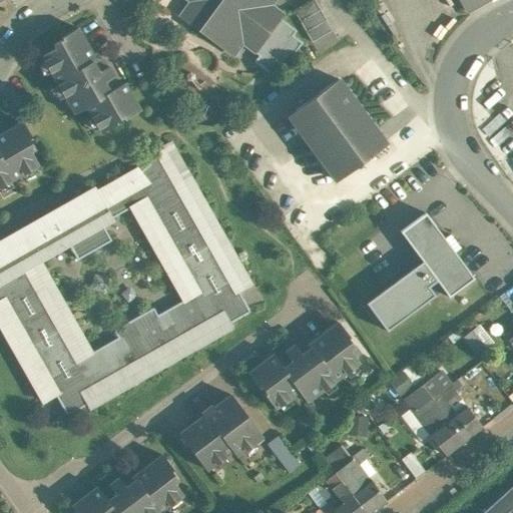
[(186,0),(188,1),(178,15),(201,33),(204,29),(214,36),(216,34),(238,50),(242,44),(254,53),(266,37),(267,34),(266,31),(265,28),(261,26),(265,21),(273,27),(284,14),(272,5),(275,0),(186,0)]
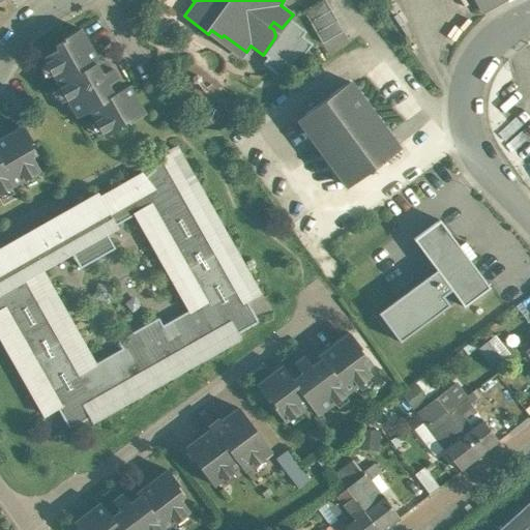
[(324,0),(322,0),(303,11),(322,42),(343,31),(324,0)]
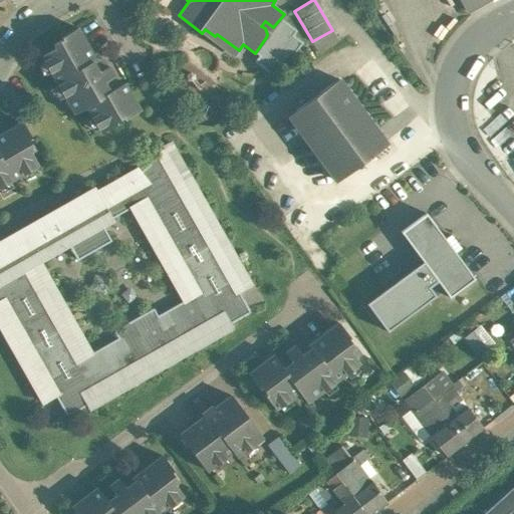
[(461,0),(467,11),(487,0),(461,0)]
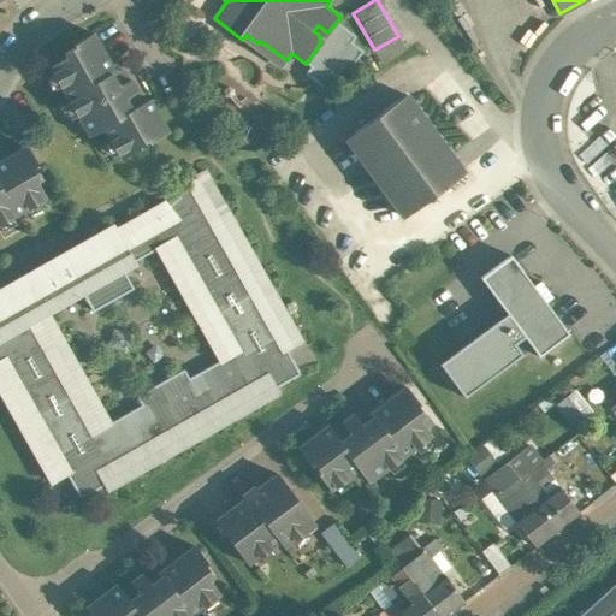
[(141,104),(135,94),(137,92),(130,80),(118,86),(112,76),(116,73),(93,34),(73,45),(75,47),(64,53),(67,58),(51,67),(67,98),(89,136),(104,128),(122,159),(140,148),(138,146),(148,141),(149,143),(169,132),(149,99),(141,104)]
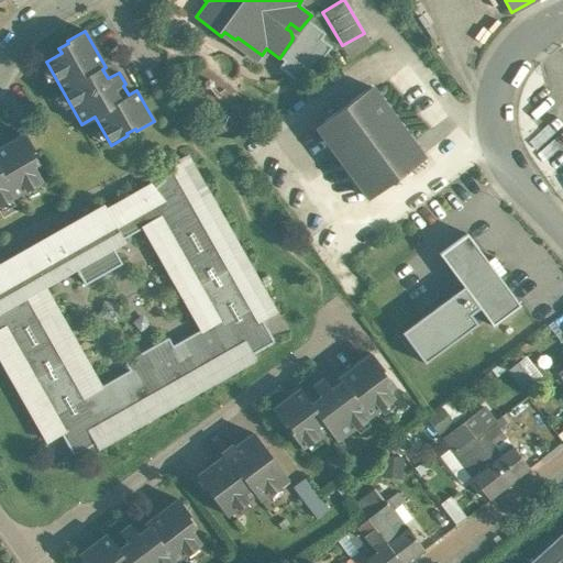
[(423,157),(371,86),(315,127),(367,198),(423,157)]
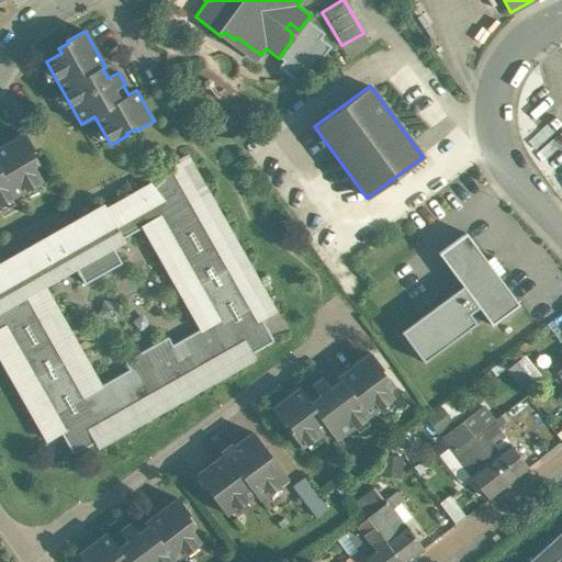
[(24,133),(0,146),(0,203),(14,195),(42,179),(33,165),(37,161),(32,152),(34,150),(24,133)]
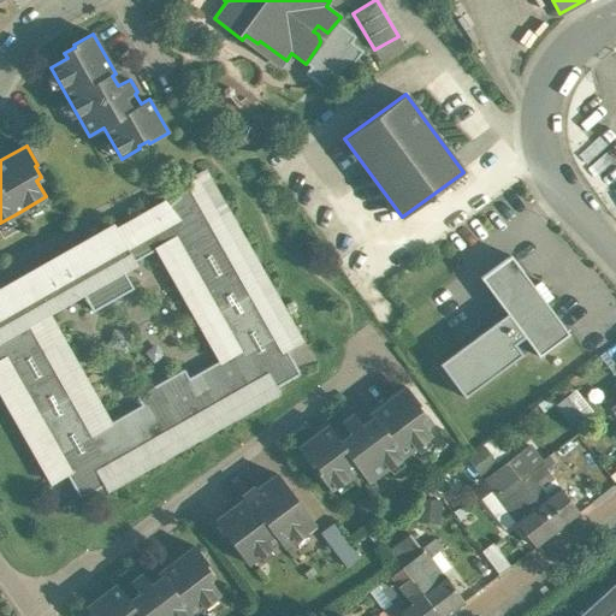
[(66,474),(81,498),(104,485),(105,486),(104,487),(105,489),(279,390),(278,389),(277,389),(276,388),(300,374),(286,350),(298,343),(298,344),(301,343),(202,169),(200,170),(200,171),(173,187),(178,197),(167,206),(166,202),(117,231),(114,227),(116,227),(114,226),(0,290),(0,389),(53,484),(55,483),(55,481),(66,474)]
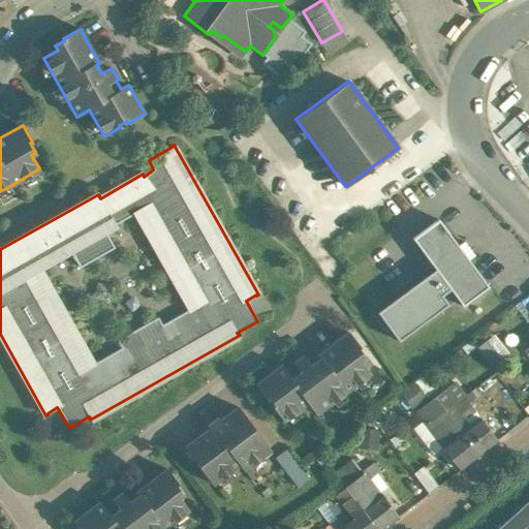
[(458,246),(438,219),(412,238),(462,306),(488,286),(468,259),(474,255),(464,242),(458,246)]
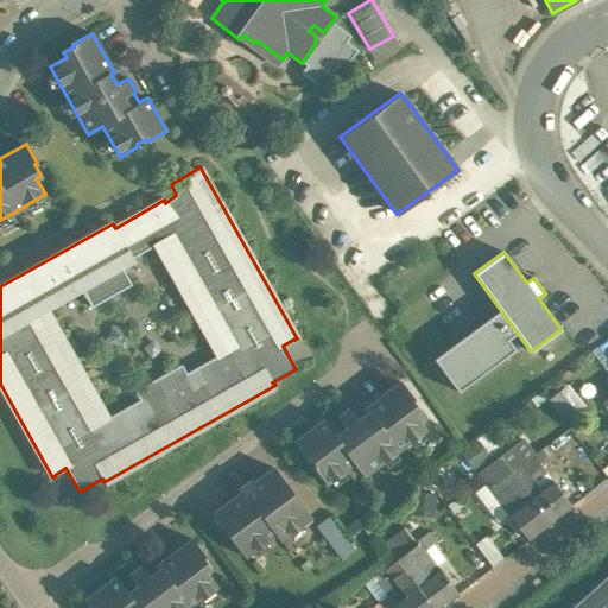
[(367,412),(358,419),(349,409),(328,424),(323,419),(293,442),(306,458),(309,457),(315,466),(314,467),(325,483),(353,463),(363,476),(398,450),(398,449),(425,429),(415,413),(418,410),(411,400),(413,399),(400,381),(363,409),(367,412)]
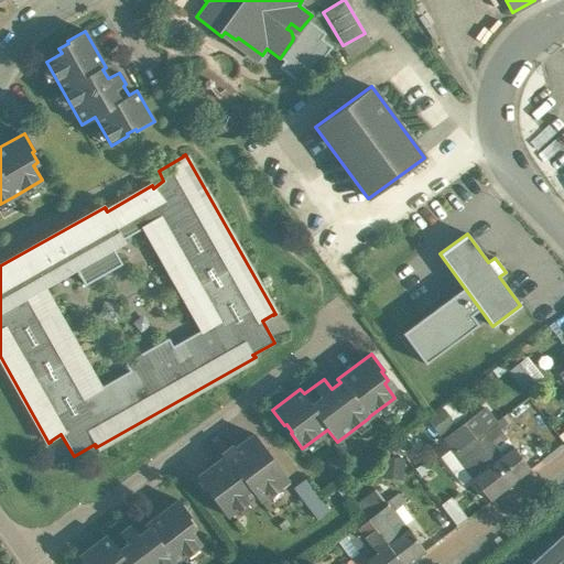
[(485,408),(446,436),(445,441),(454,453),(475,437),(485,430),(495,422),(485,408)]
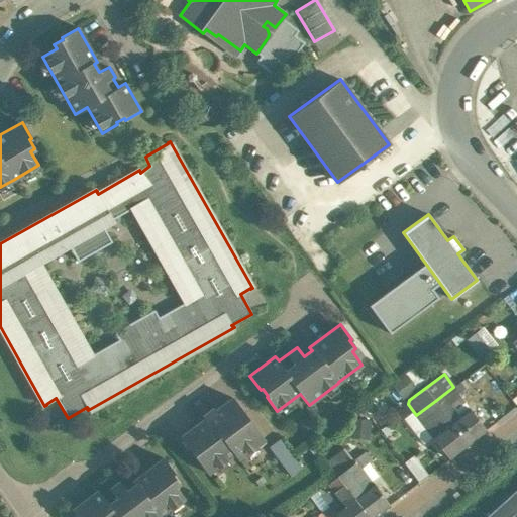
[(453,387),(444,394),(448,399),(468,385),(463,380),(453,387)]
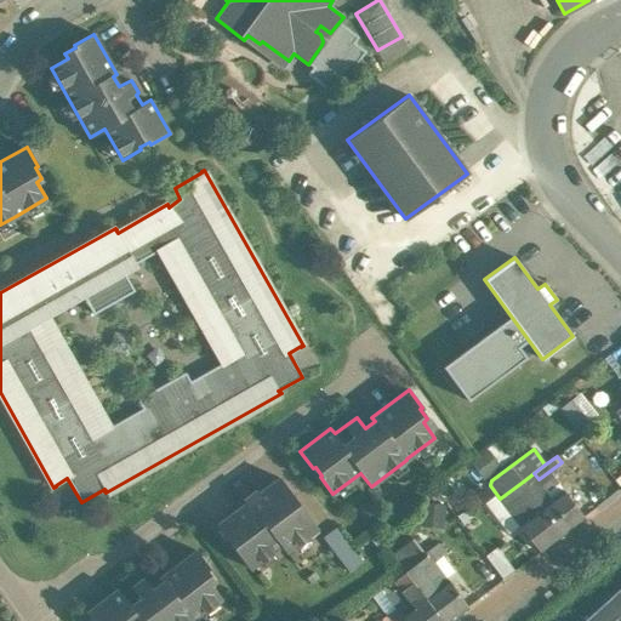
[(584,517),(563,489),(552,497),(539,479),(534,473),(523,482),(562,534),(584,517)]
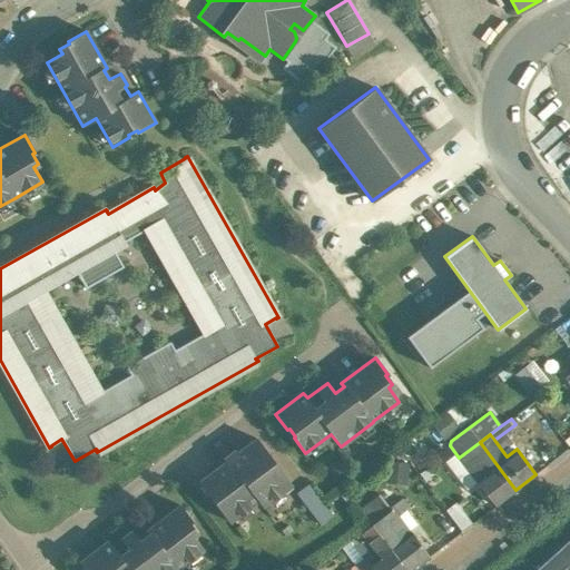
[(256,438),(237,453),(235,450),(224,458),(226,461),(199,481),(212,498),(213,498),(217,504),(216,504),(229,521),(258,500),(263,507),(291,484),(274,462),(273,462),(268,455),(256,438)]
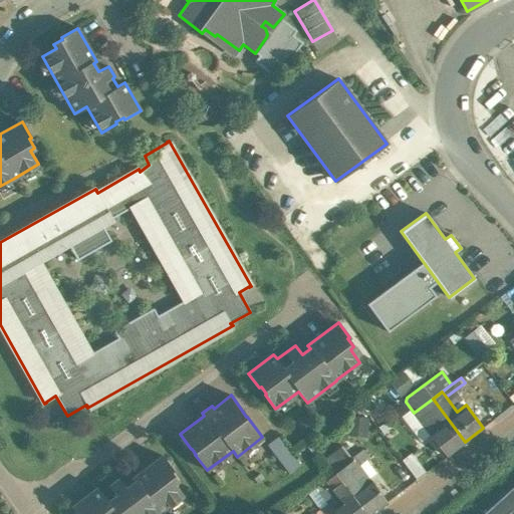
[(465,442),(433,399),(414,413),(447,456),(465,442)]
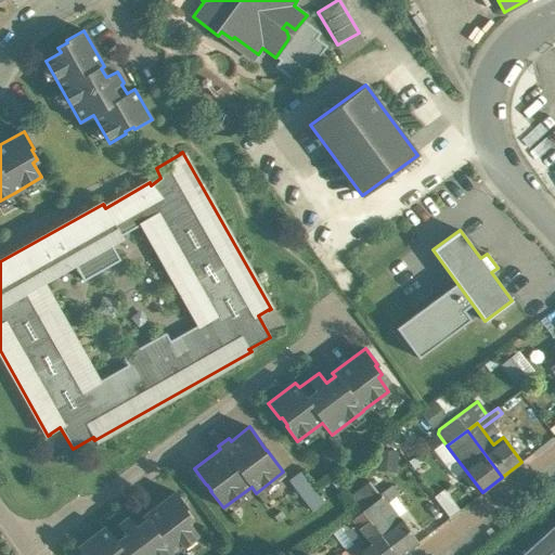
[(370,482),(353,495),(364,510),(373,503),(373,504),(382,497),(379,494),(370,482)]
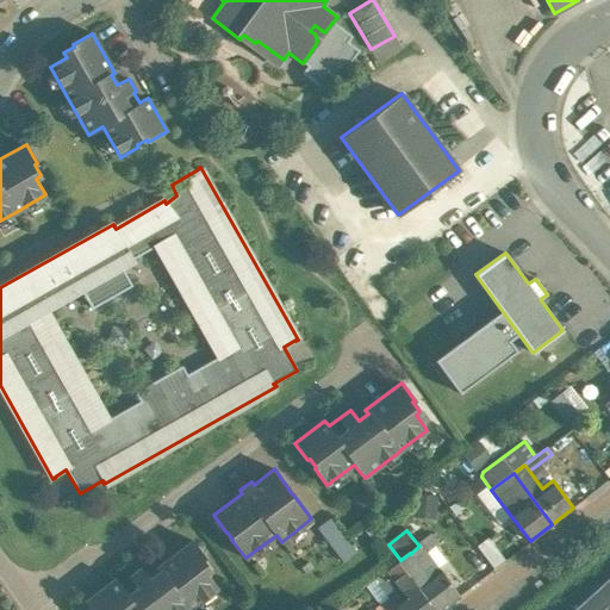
[(431,534),(417,543),(419,546),(421,545),(425,551),(437,542),(431,534)]
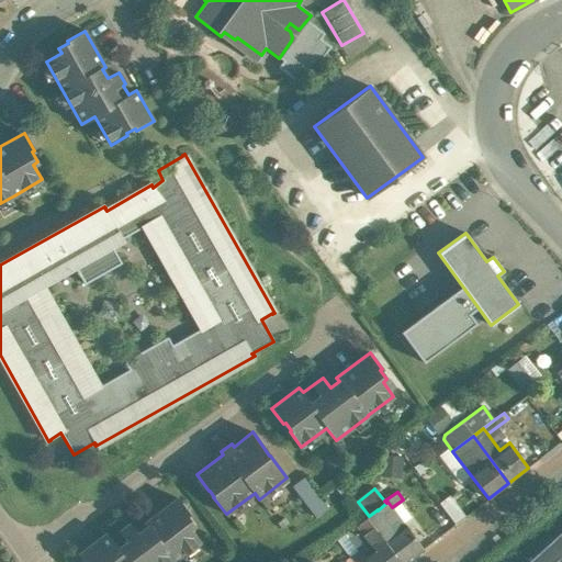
[(464,515),(450,495),(440,503),(454,521),(464,515)]
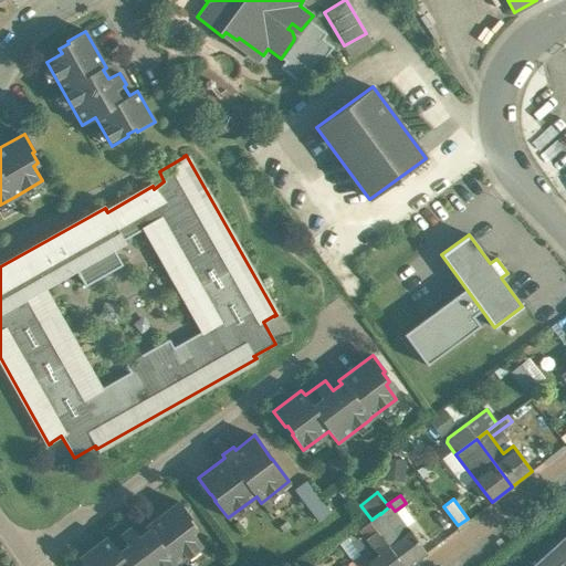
[(178,501),(145,526),(147,530),(138,536),(130,526),(111,541),(107,536),(79,557),(85,565),(174,565),(176,565),(201,545),(191,531),(196,528),(188,519),(190,517),(178,501)]
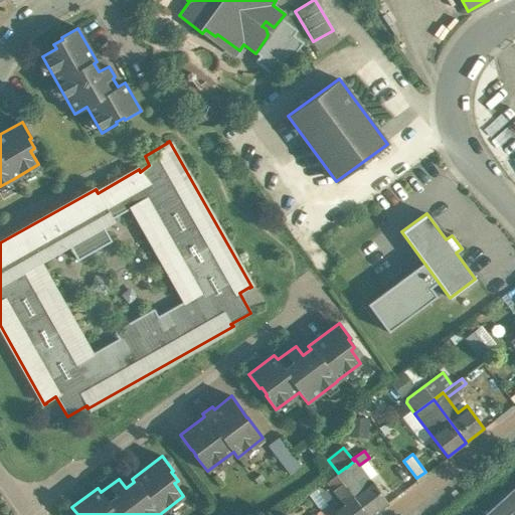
[(368,460),(359,466),(359,465),(355,460),(354,461),(346,468),(346,467),(338,473),(336,475),(366,514),(371,514),(387,504),(368,479),(377,472),(368,460)]
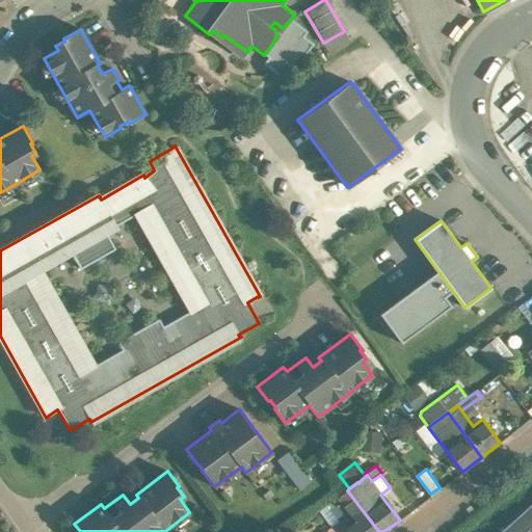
[(378,531),(347,490),(339,497),(343,502),(334,509),(349,531),(378,531)]
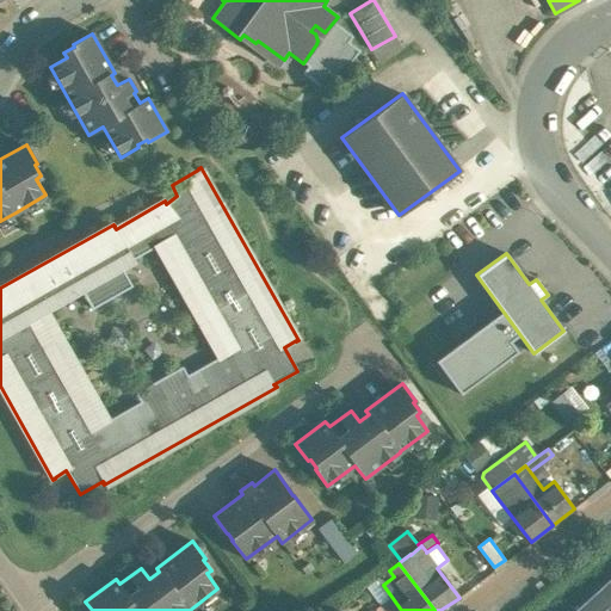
[(610,610),(610,576),(572,610),(610,610)]
